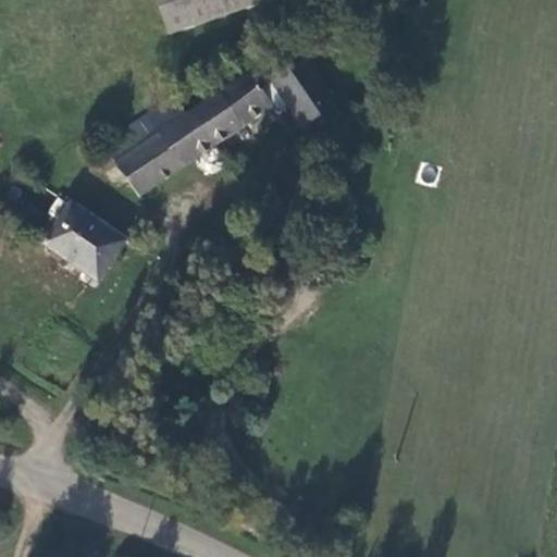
[(160,0),(172,35),(271,0),(160,0)]
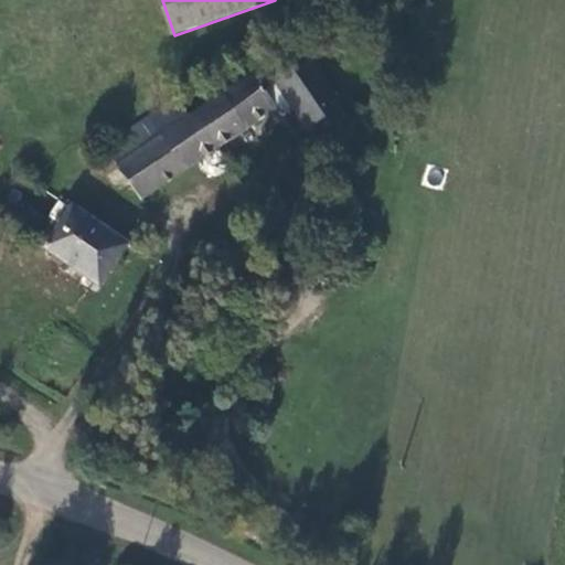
[(313,63),(286,81),(295,95),(311,128),(313,128),(327,119),(328,109),(339,100),(313,63)]
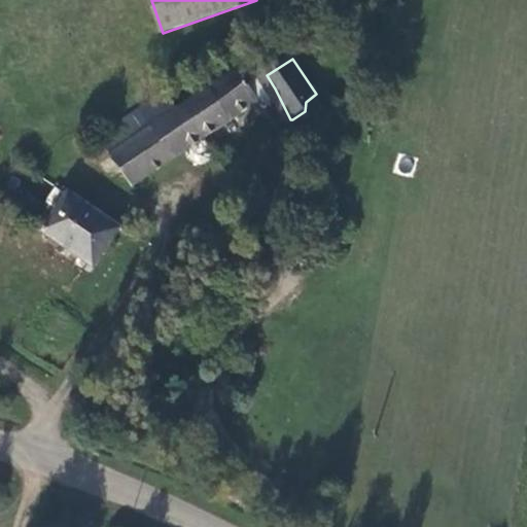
[(202,139),(256,102),(236,68),(180,108),(202,139)]
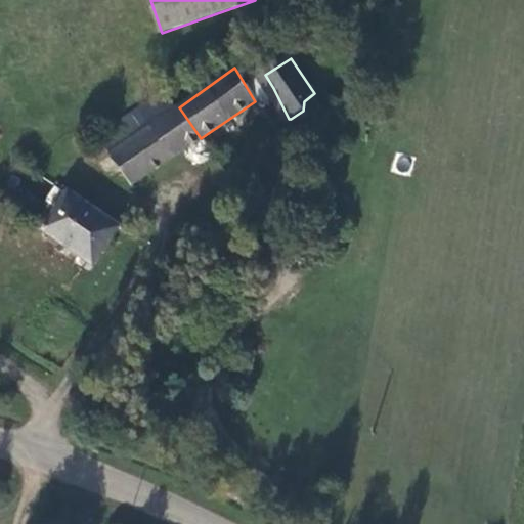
[(249,85),(258,99),(273,88),(265,75),(249,85)]
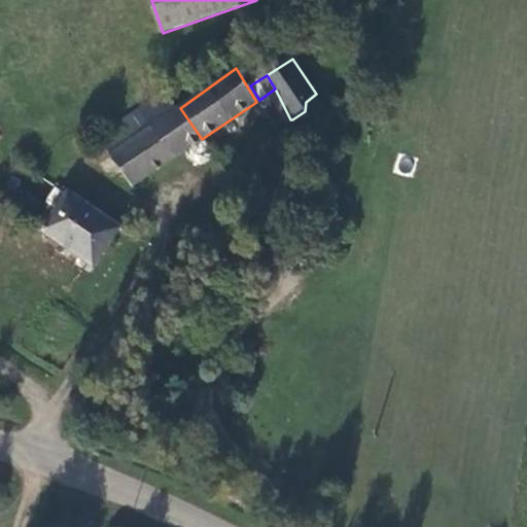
[(285,119),(290,119),(275,89),(259,100),(261,104),(267,105),(272,101),(285,119)]
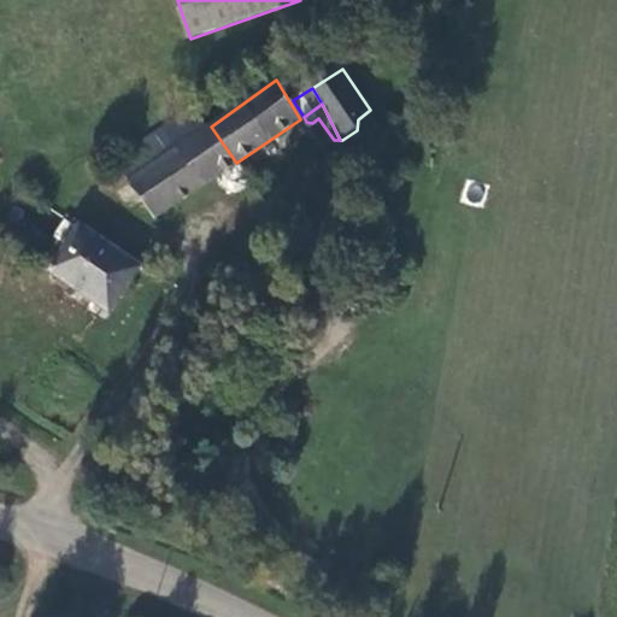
[(168,157),(207,128),(194,109),(154,135),(168,157)]
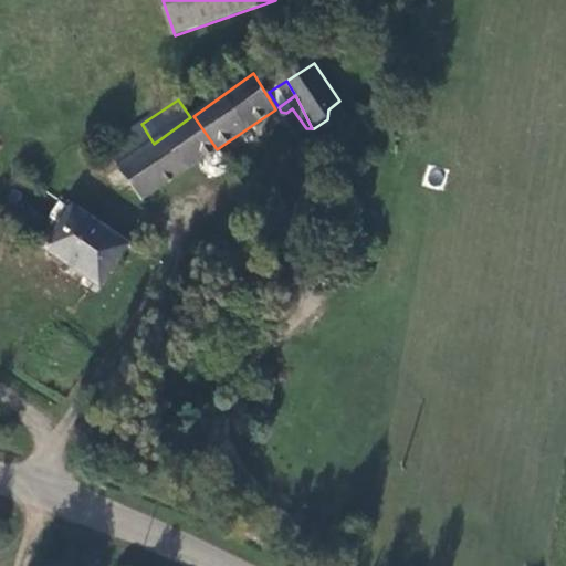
[(129,209),(217,149),(194,116),(190,117),(154,144),(142,124),(107,147),(119,167),(108,176),(129,209)]
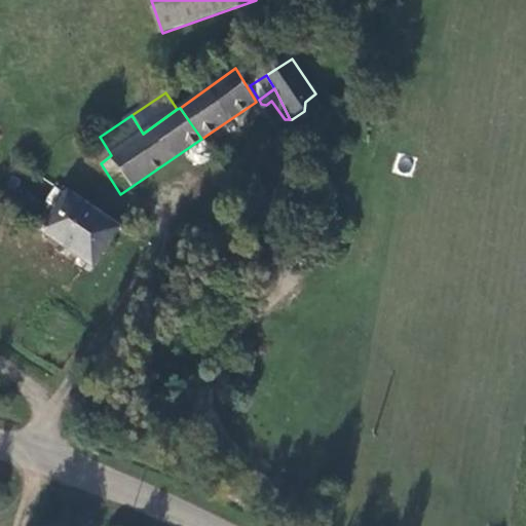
[(119,229),(67,194),(42,231),(92,266),(119,229)]
